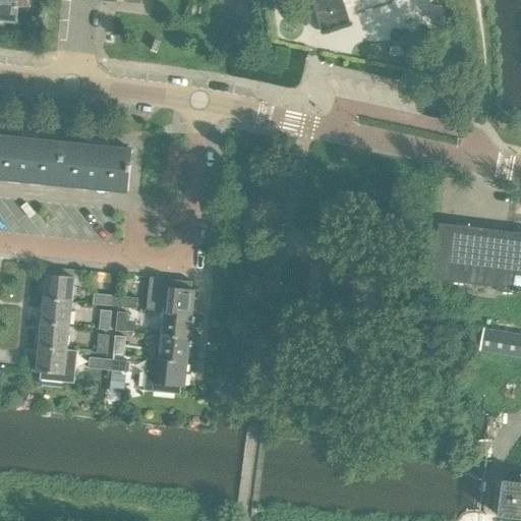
[(0,0),(0,20),(15,22),(17,6),(25,7),(25,0),(0,0)]
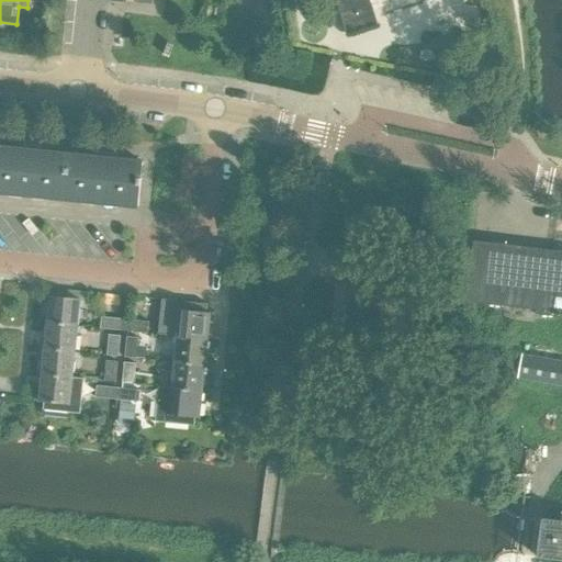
[(336,0),(347,34),(379,24),(370,0),(336,0)]
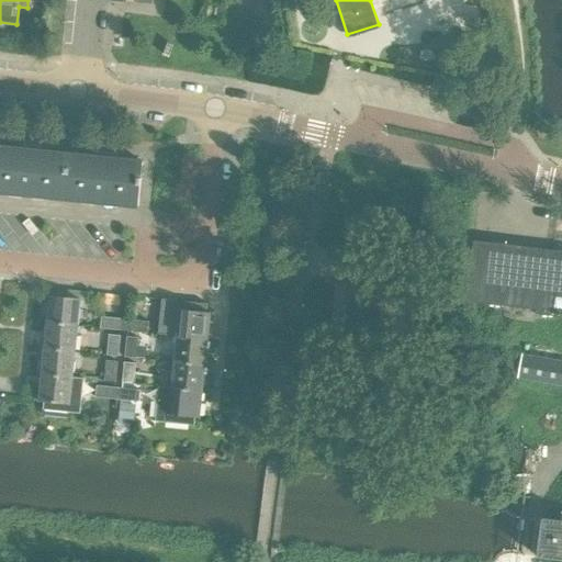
[(0,148),(0,193),(64,200),(68,156),(0,148)]
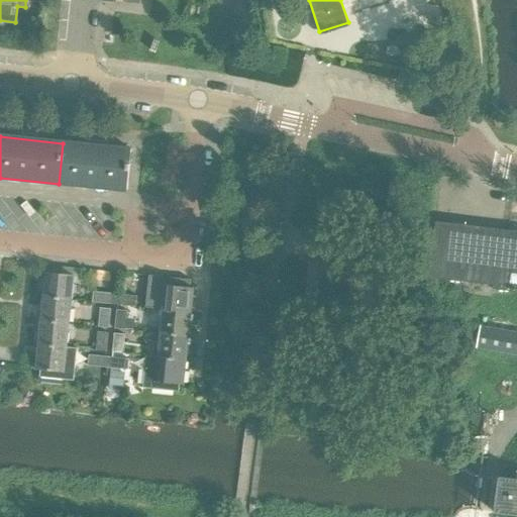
[(63,143),(59,184),(126,191),(130,150),(63,143)]
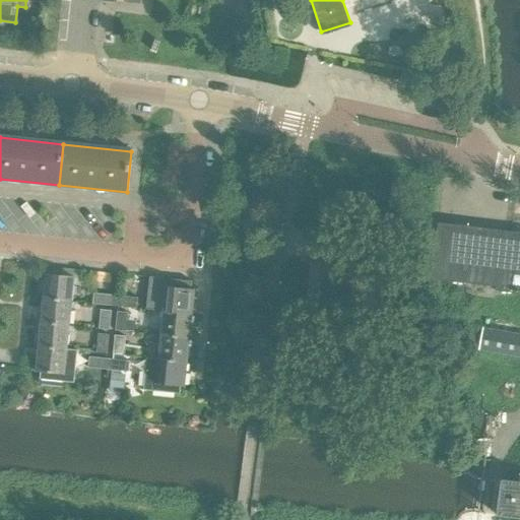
[(437,229),(431,279),(432,279),(496,286),(496,290),(519,294),(519,238),(513,238),(510,238),(508,237),(438,229),(437,229)]
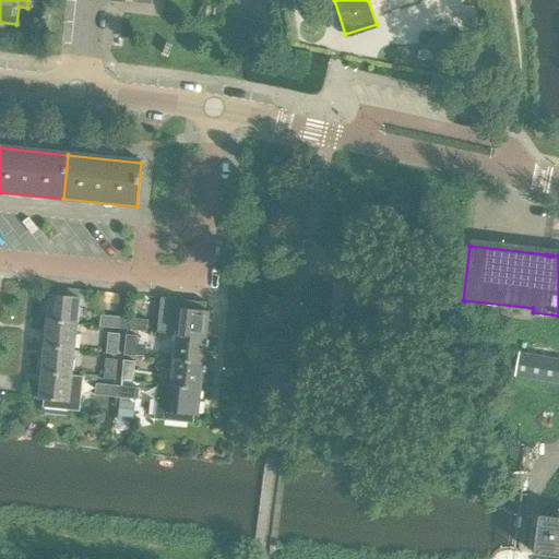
[(49,296),(47,322),(76,325),(80,299),(49,296)]
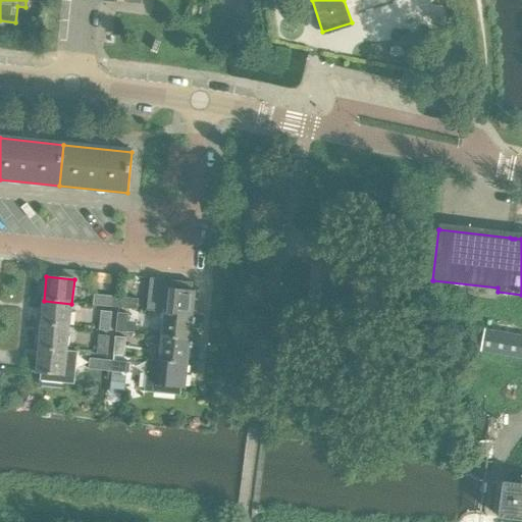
[(150,277),(147,311),(164,312),(164,313),(193,316),(196,291),(192,291),(192,282),(150,277)]
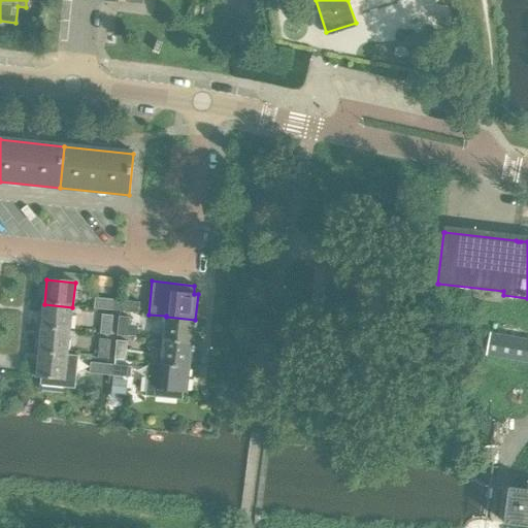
[(95,298),(94,309),(113,310),(114,300),(95,298)]
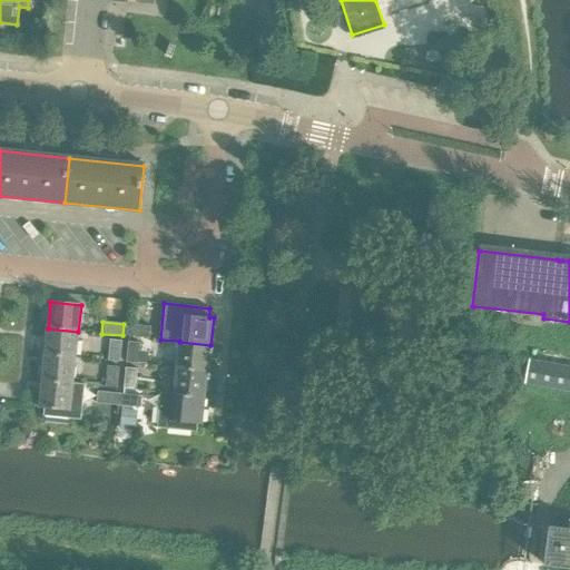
[(130,324),(129,336),(150,338),(151,326),(130,324)]
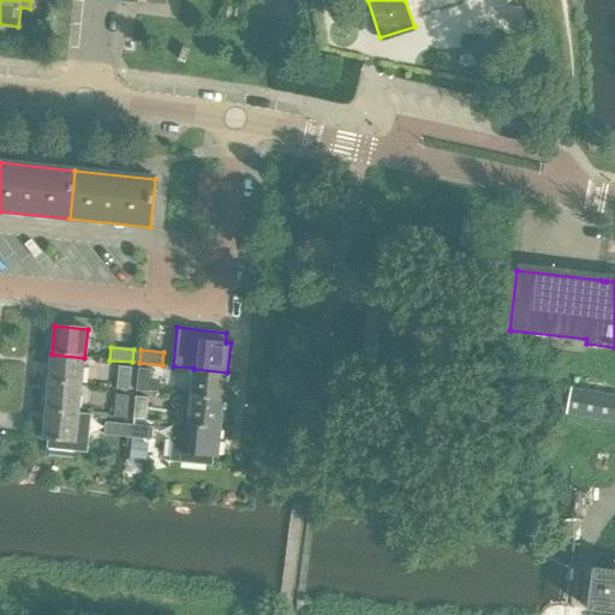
[(52,354),(48,383),(82,387),(84,358),(52,354)]
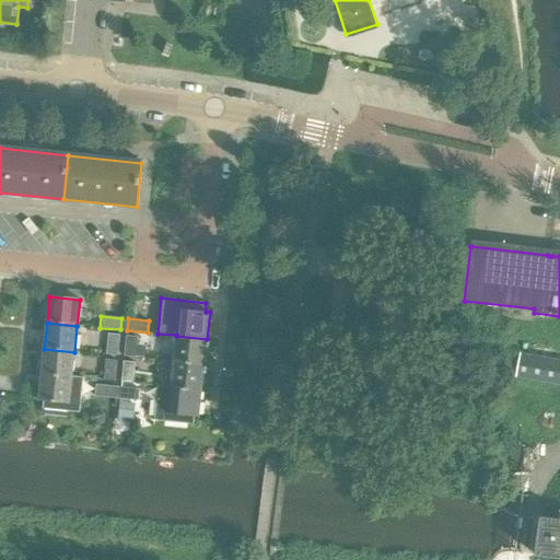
[(118,356),(119,336),(107,335),(106,354),(118,356)]
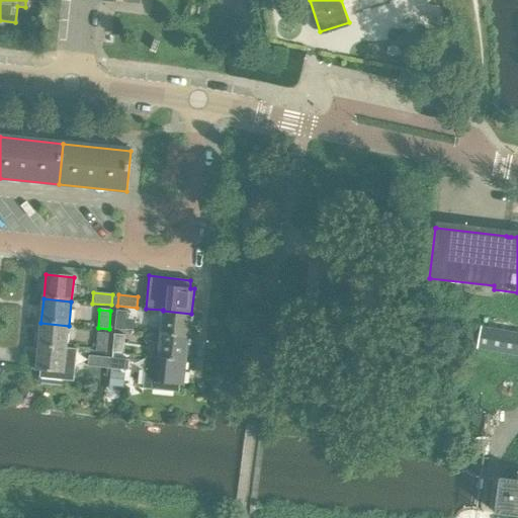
[(125,331),(127,312),(116,311),(114,330),(125,331)]
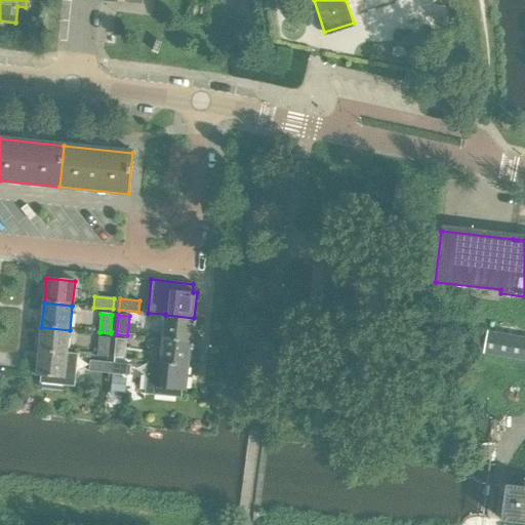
[(165,315),(162,338),(192,341),(194,318),(165,315)]
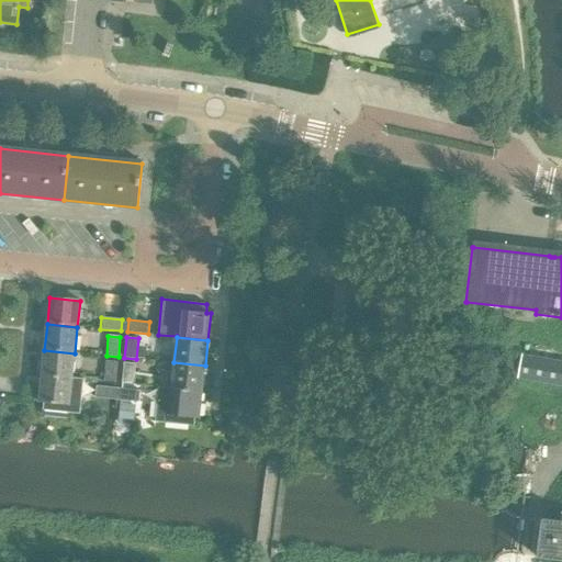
[(44,350),(42,375),(83,380),(83,379),(72,378),(75,353),(44,350)]
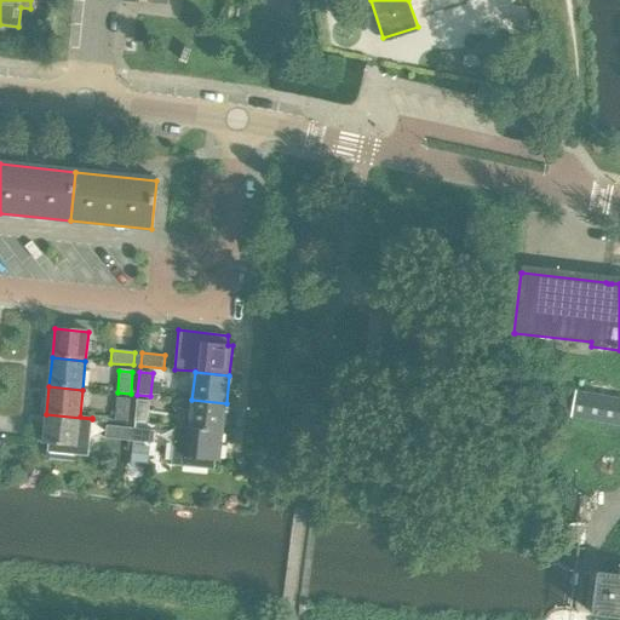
[(619,425),(619,397),(579,390),(574,417),(619,425)]
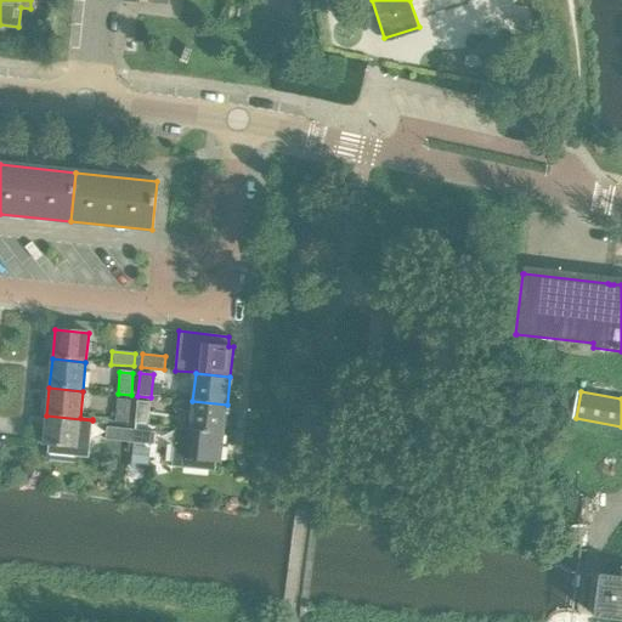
[(128,423),(130,401),(117,400),(116,422),(128,423)]
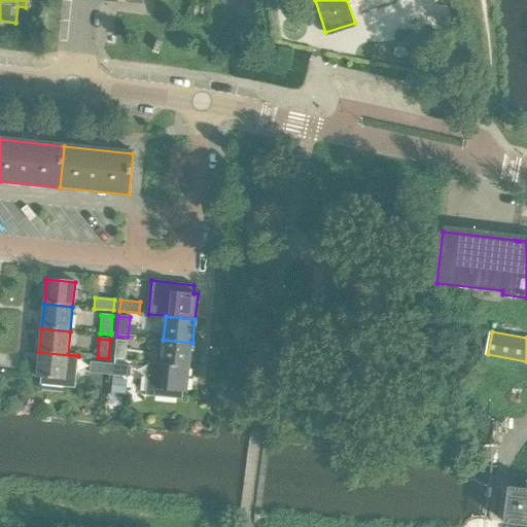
[(150,362),(150,363),(189,367),(192,343),(163,340),(156,339),(155,348),(162,349),(161,363),(150,362)]
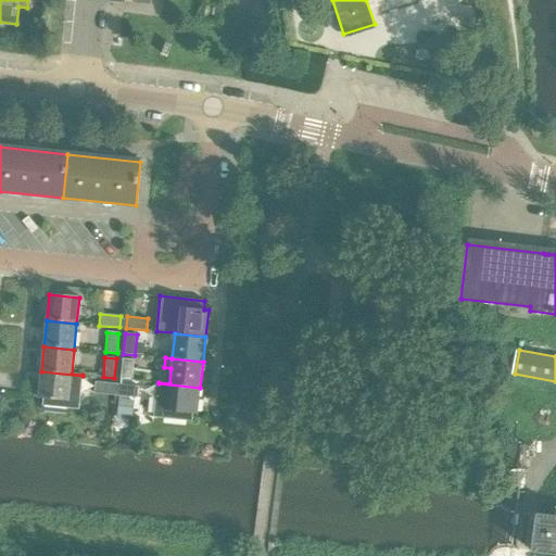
[(133,380),(135,359),(122,358),(121,379),(133,380)]
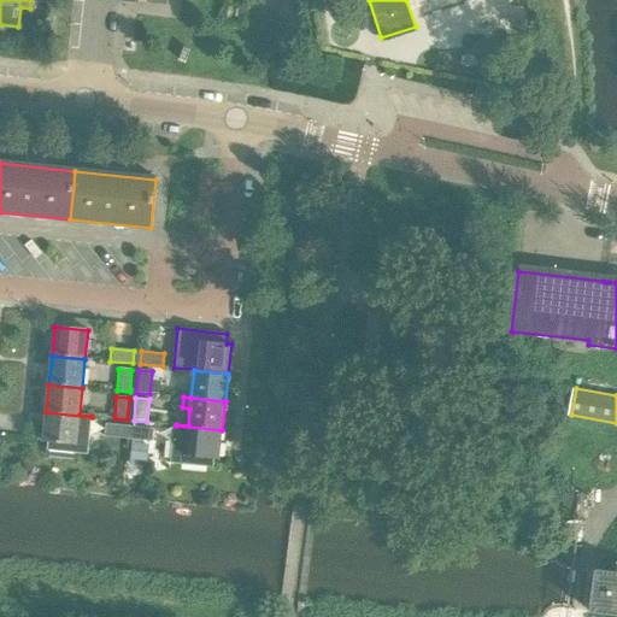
[(43,441),(51,441),(50,451),(87,454),(92,417),(46,412),(43,441)]
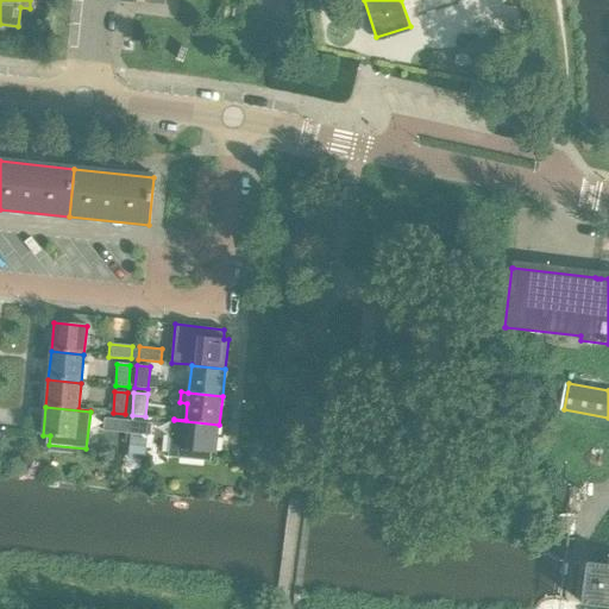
[(104,432),(127,434),(129,421),(105,419),(104,432)]
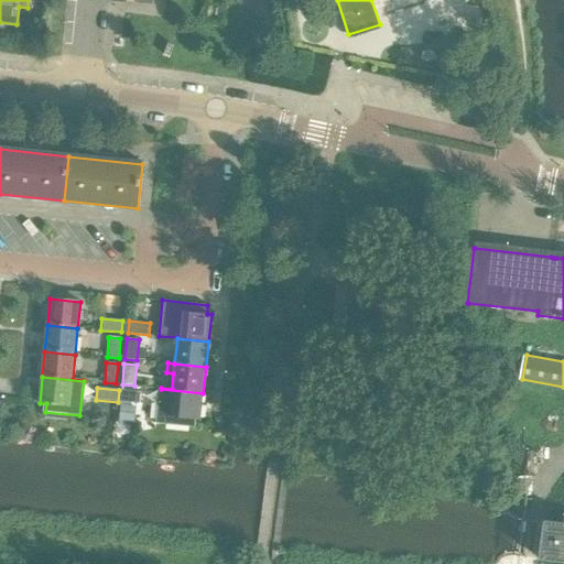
[(161,389),(158,423),(195,426),(196,419),(201,420),(203,393),(161,389)]
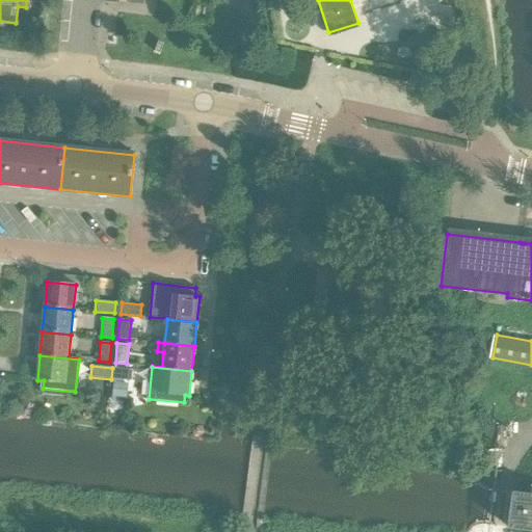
[(112,368),(111,379),(131,381),(132,370),(112,368)]
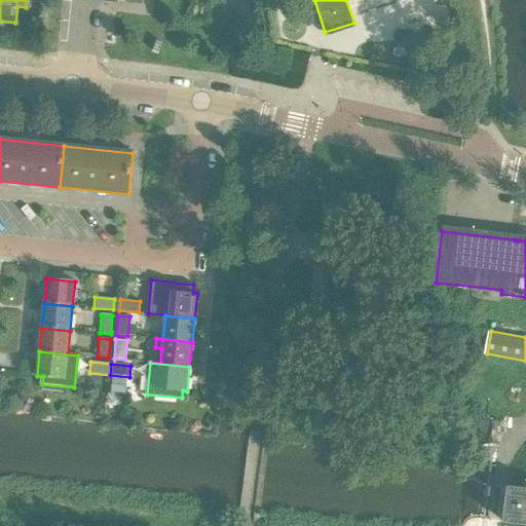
[(112,378),(111,395),(122,396),(124,379),(122,379),(112,378)]
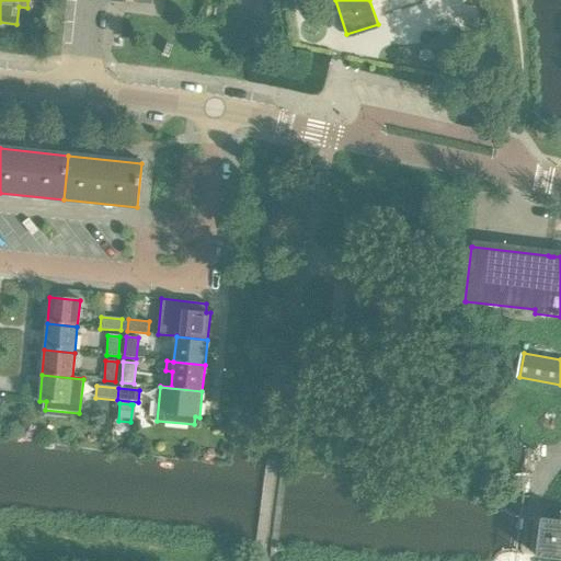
[(560,521),(541,518),(538,537),(536,557),(560,560),(560,521)]
